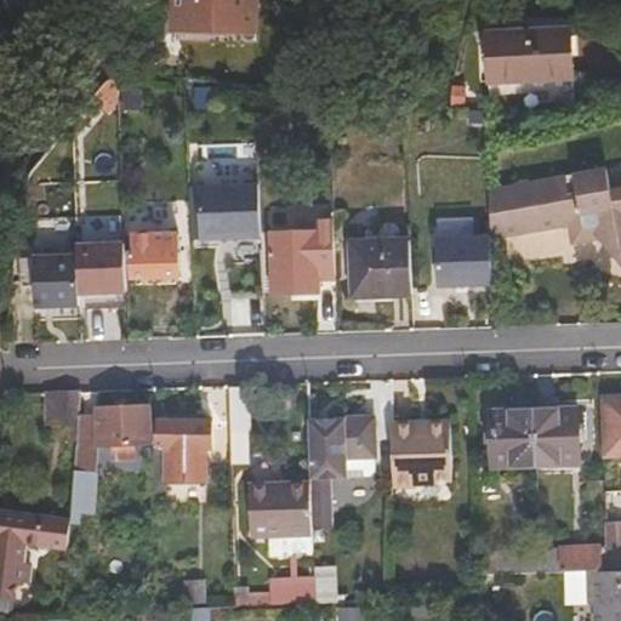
[(180,0),(180,29),(260,29),(260,0),(180,0)]
